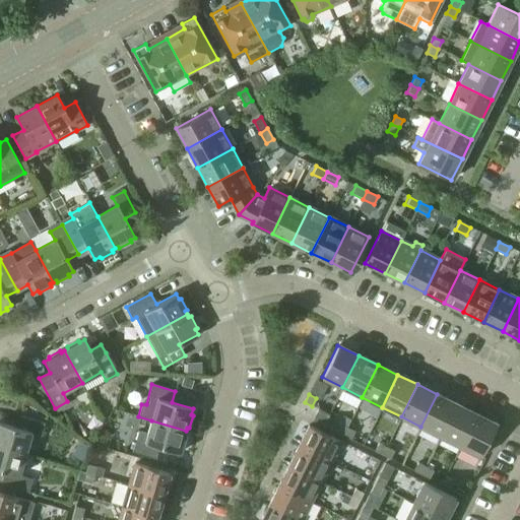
[(420,427),(441,437),(457,404),(437,394),(420,427)]
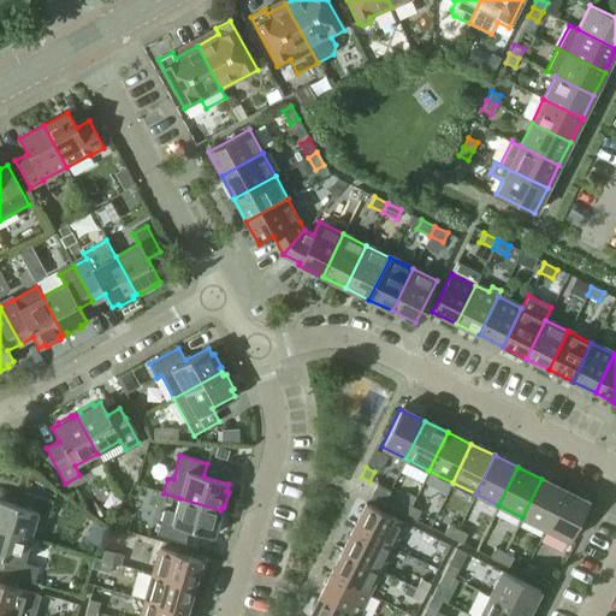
[(522,517),(545,528),(564,490),(542,479),(522,517)]
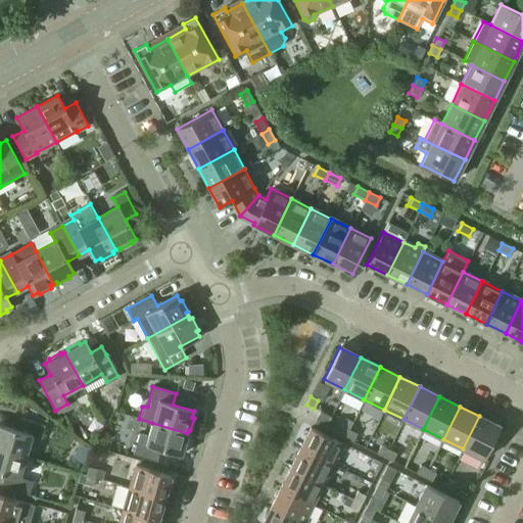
[(315,423),(326,428),(331,417),(320,412),(315,423)]
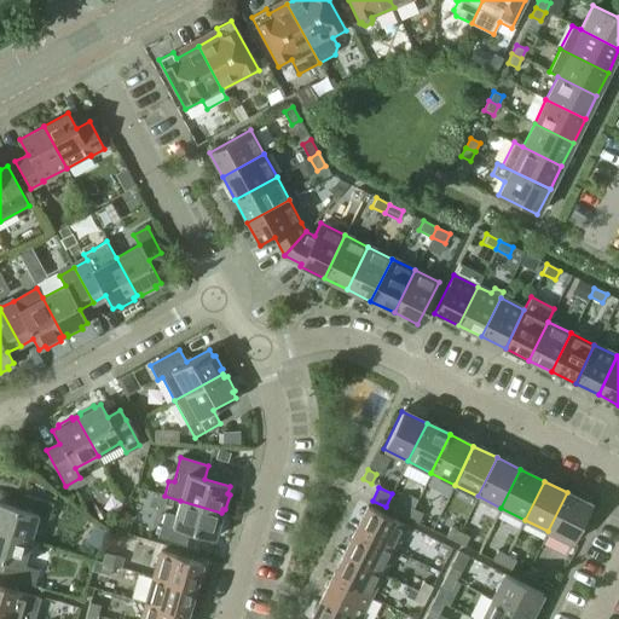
[(548,531),(572,544),(591,504),(567,492),(548,531)]
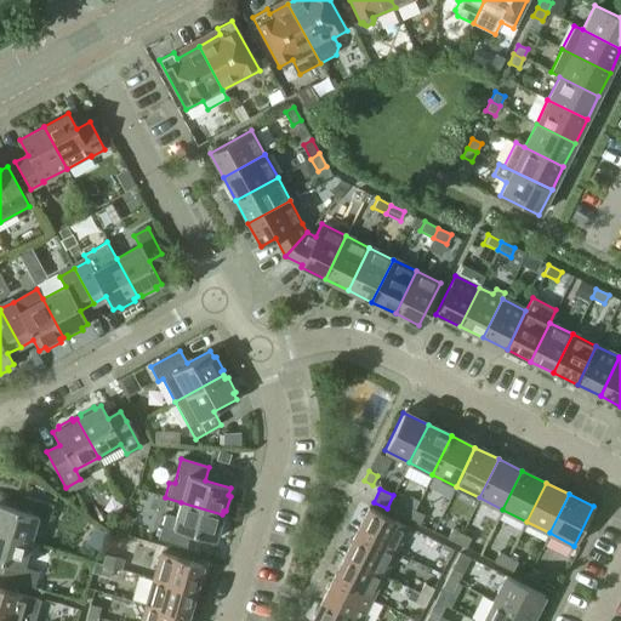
[(0,534),(30,543),(38,518),(49,520),(52,506),(24,497),(21,511),(0,505),(0,534)]
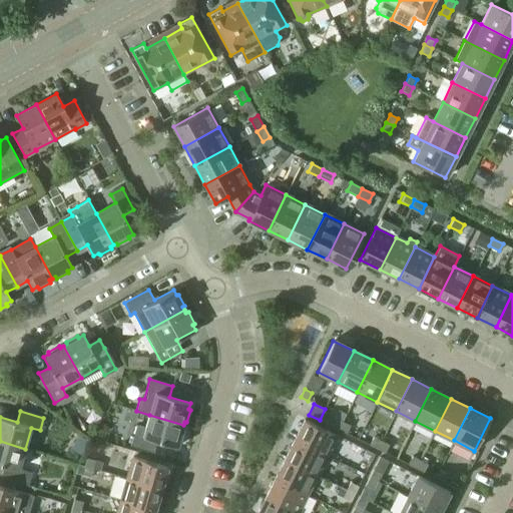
[(130,446),(153,452),(156,441),(177,447),(178,441),(181,441),(184,429),(182,428),(183,425),(149,415),(145,428),(136,425),(130,446)]
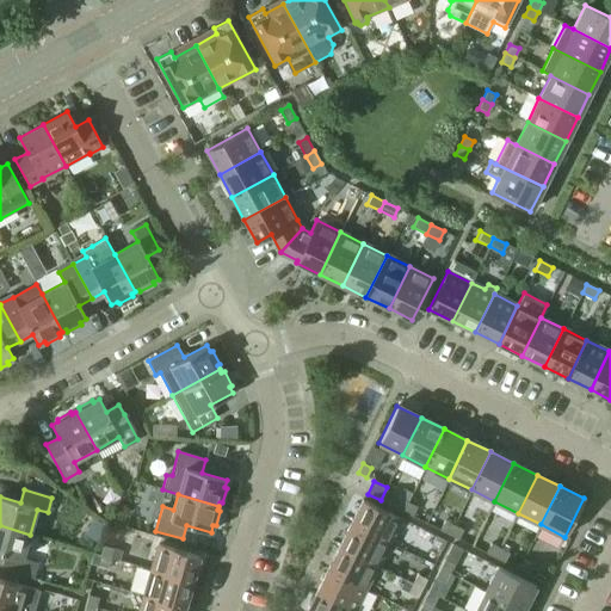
[(394,507),(403,512),(407,503),(399,498),(394,507)]
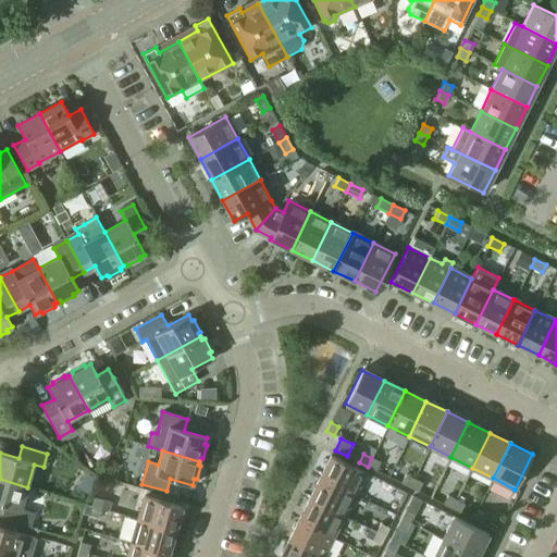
[(319,478),(354,495),(366,473),(330,455),(319,478)]
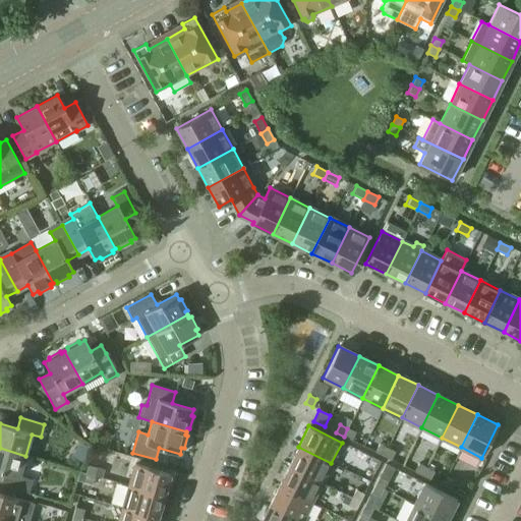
[(344,437),(351,440),(355,431),(347,428),(344,437)]
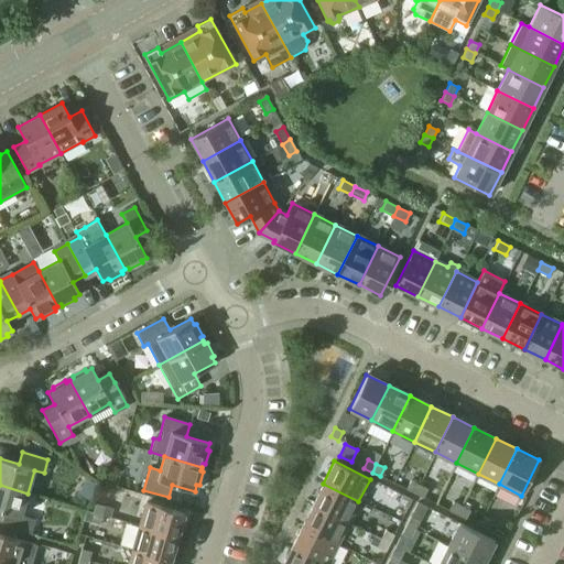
[(405,489),(414,494),(419,485),(410,480),(405,489)]
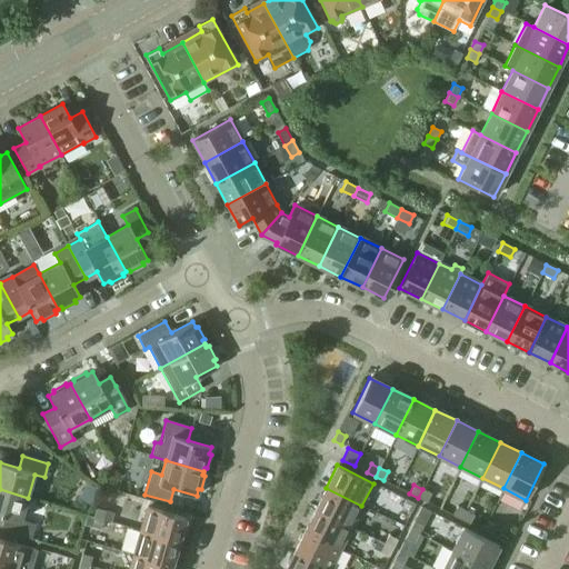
[(316,509),(351,527),(361,506),(326,488),(316,509)]
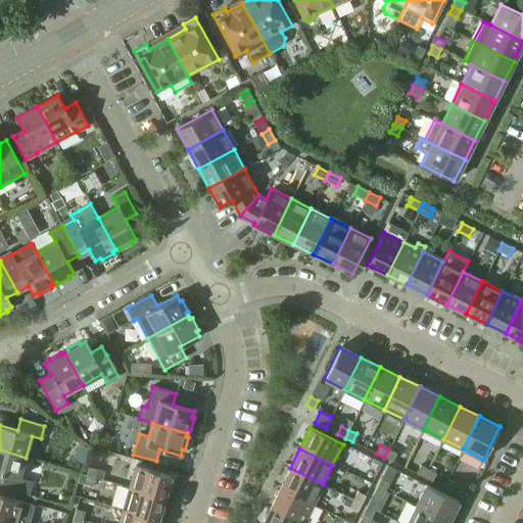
[(1,487),(29,494),(32,482),(19,478),(26,458),(0,449),(0,473),(4,475),(1,487)]
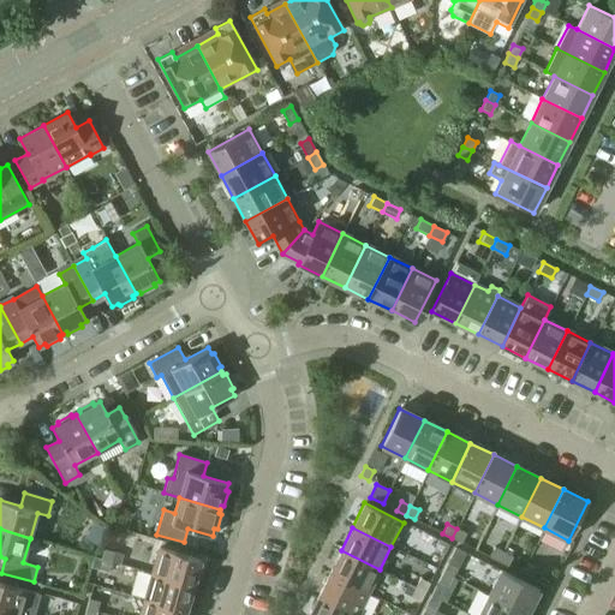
[(452,538),(461,543),(466,533),(457,529),(452,538)]
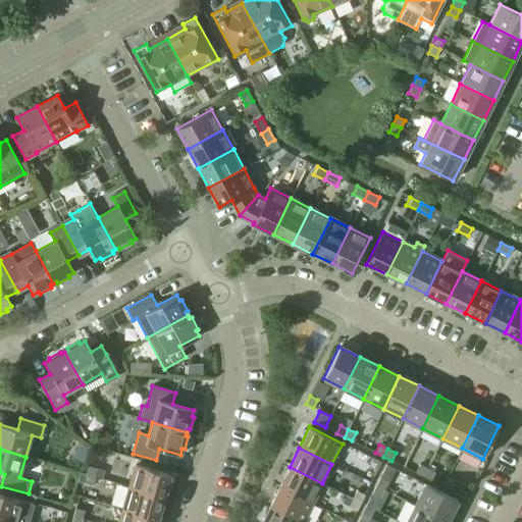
[(368,466),(376,470),(380,462),(372,458),(368,466)]
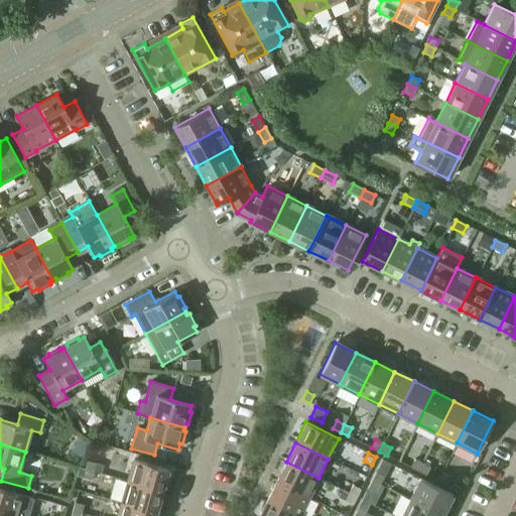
[(127,482),(162,492),(168,470),(133,460),(127,482)]
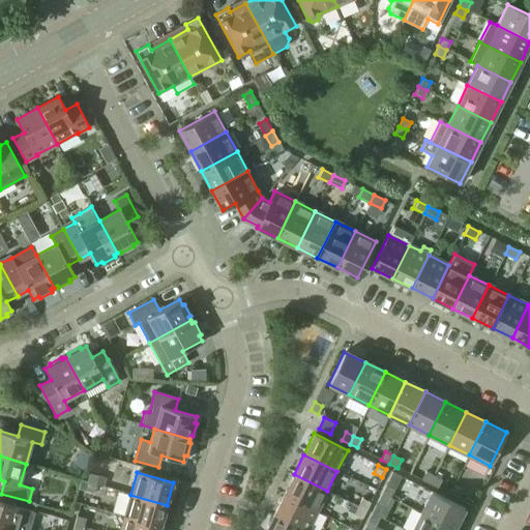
[(421,479),(430,483),(434,475),(425,472),(421,479)]
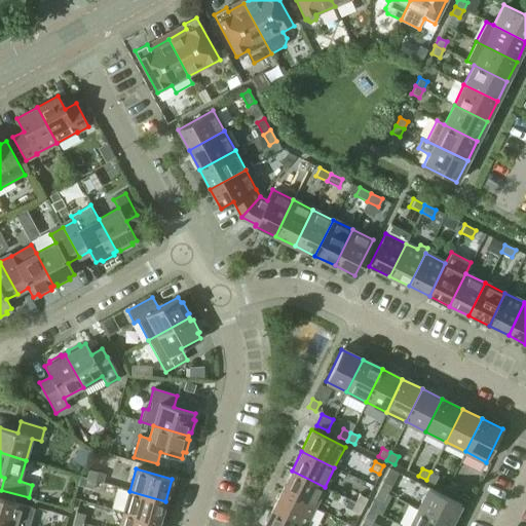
[(86,479),(95,481),(97,473),(88,470),(86,479)]
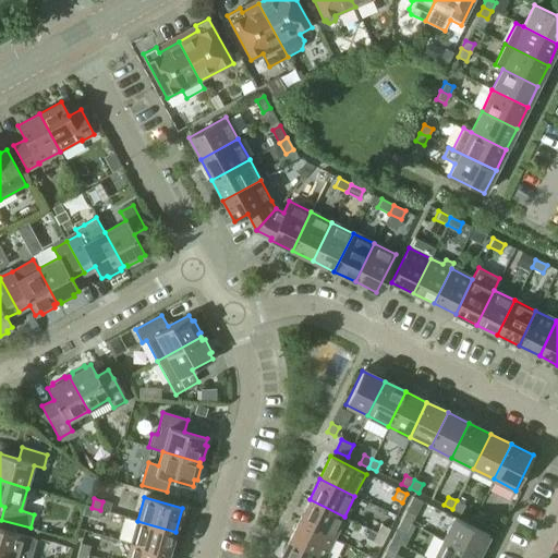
[(299,520),(334,538),(344,517),(310,499),(299,520)]
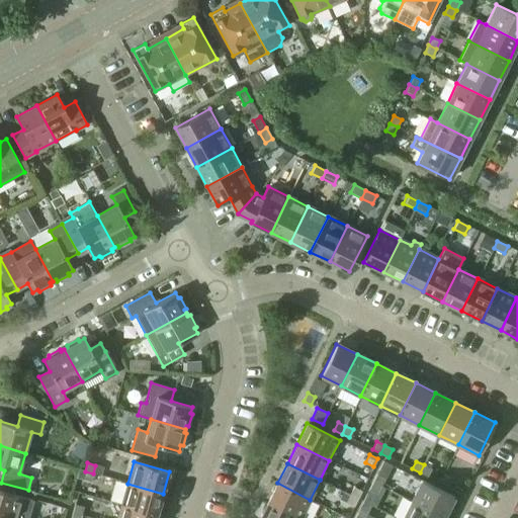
[(420,472),(427,477),(431,468),(424,464),(420,472)]
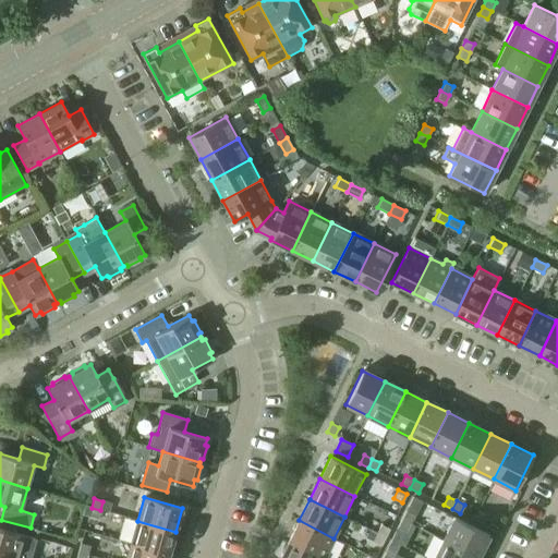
[(88,517),(98,519),(100,510),(92,508),(88,517)]
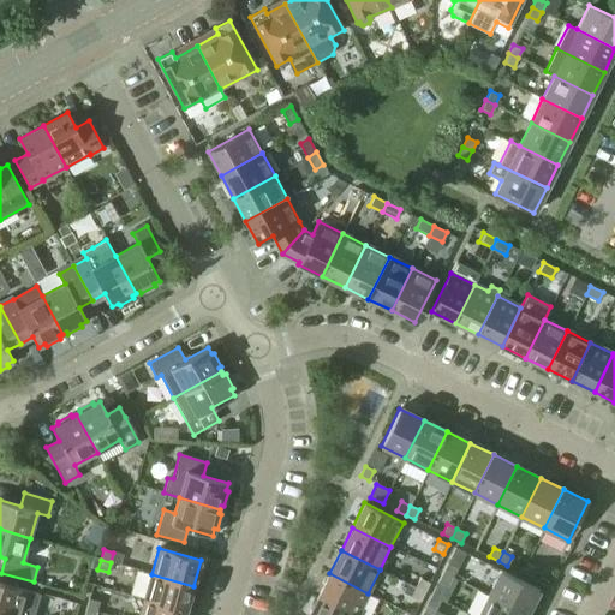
[(442,572),(452,577),(457,567),(447,563),(442,572)]
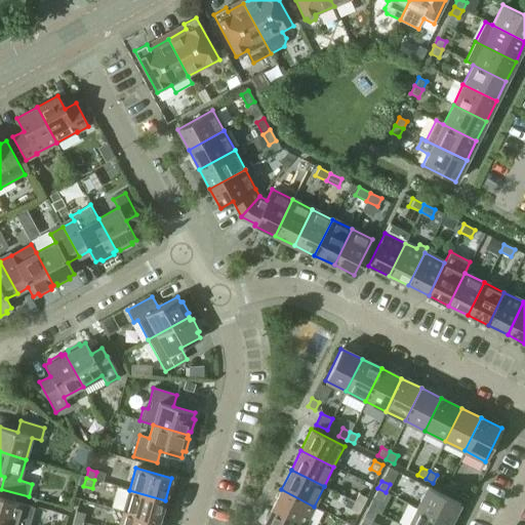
[(445,489),(453,493),(457,485),(449,481),(445,489)]
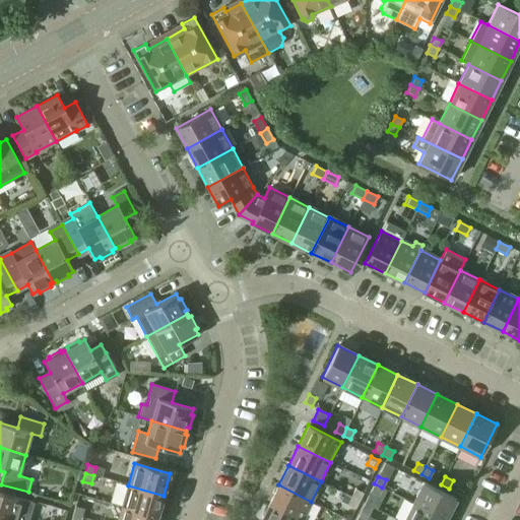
[(412,503),(445,519),(455,499),(423,482),(412,503)]
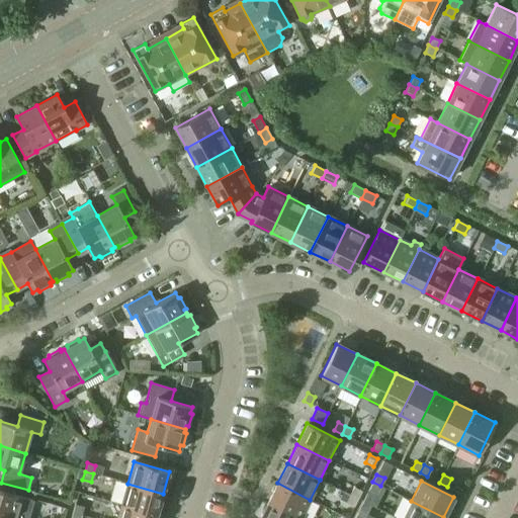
[(369,490),(376,494),(380,486),(372,482),(369,490)]
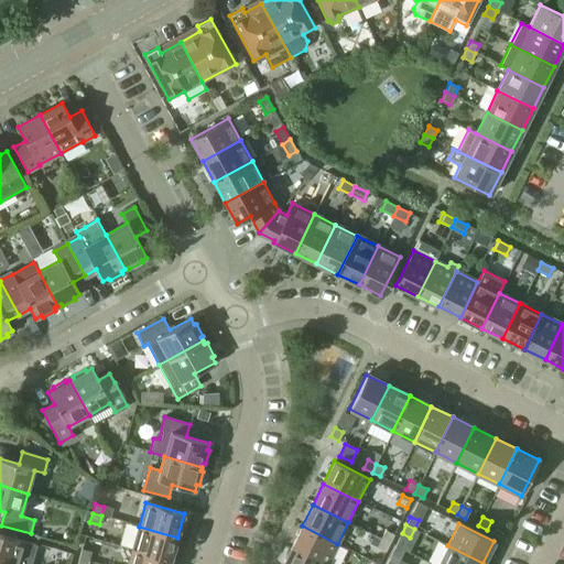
[(291,548),(324,563),(327,563),(337,544),(302,525),(291,548)]
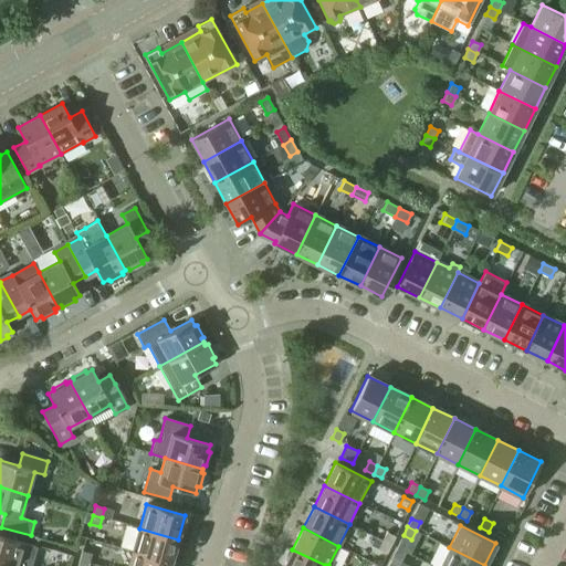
[(133,552),(171,563),(178,540),(139,528),(133,552)]
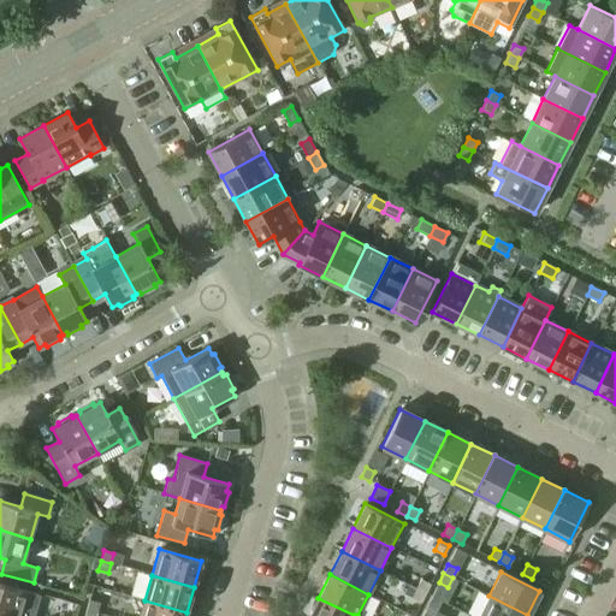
[(415,588),(425,593),(430,584),(420,580),(415,588)]
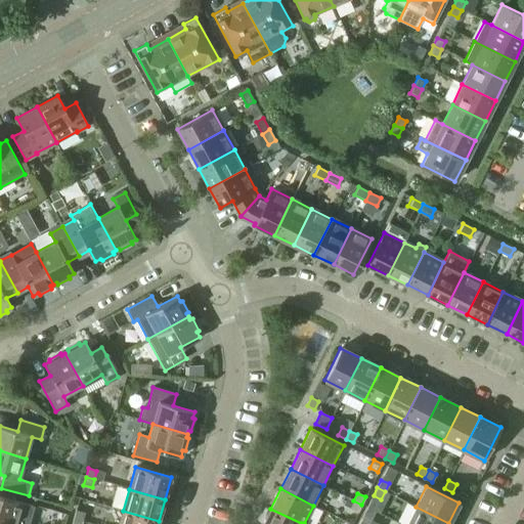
[(0,495),(0,520),(12,523),(18,523),(25,504),(0,495)]
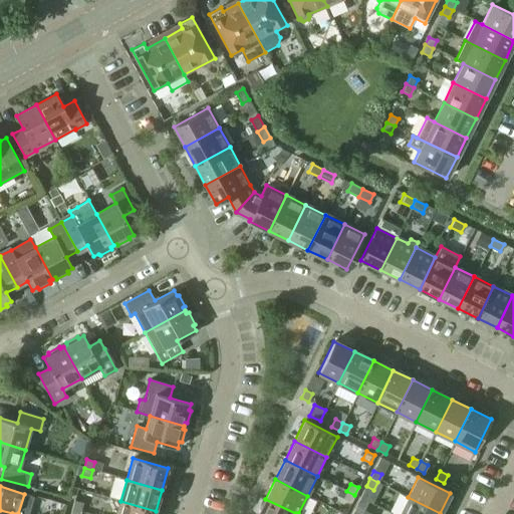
[(343,499),(350,503),(354,495),(346,491),(343,499)]
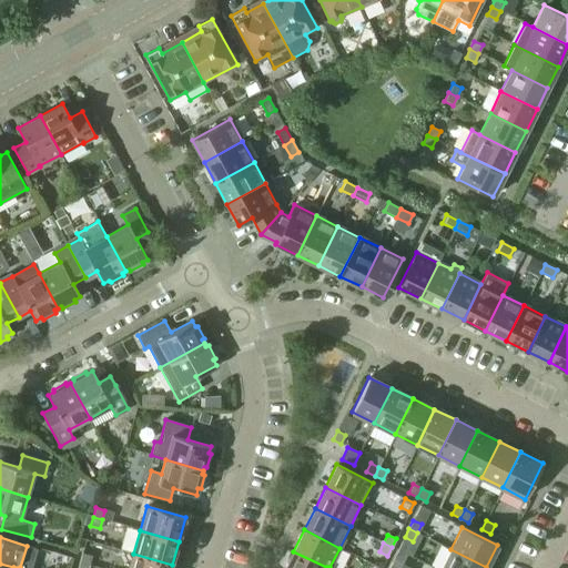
[(440,567),(485,567),(486,567),(450,549),(440,567)]
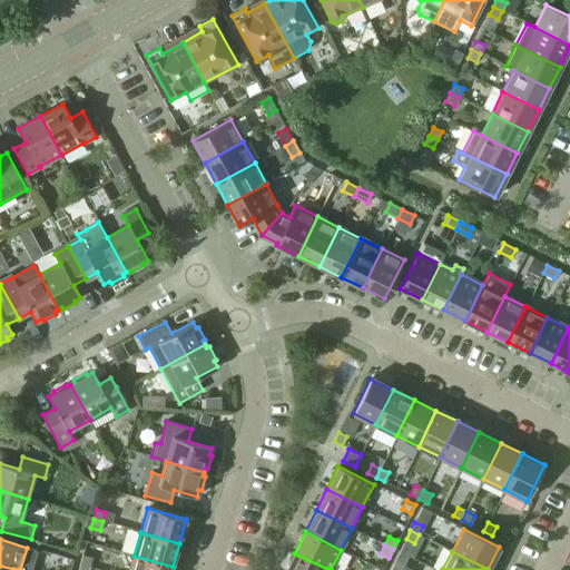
[(285,569),(327,569),(294,553),(285,569)]
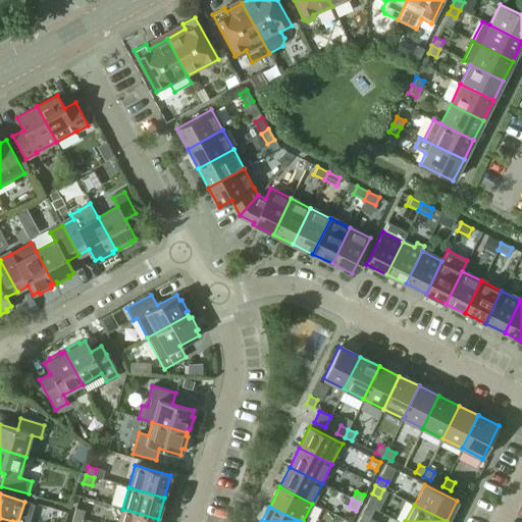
[(73,517),(82,519),(85,511),(75,509),(73,517)]
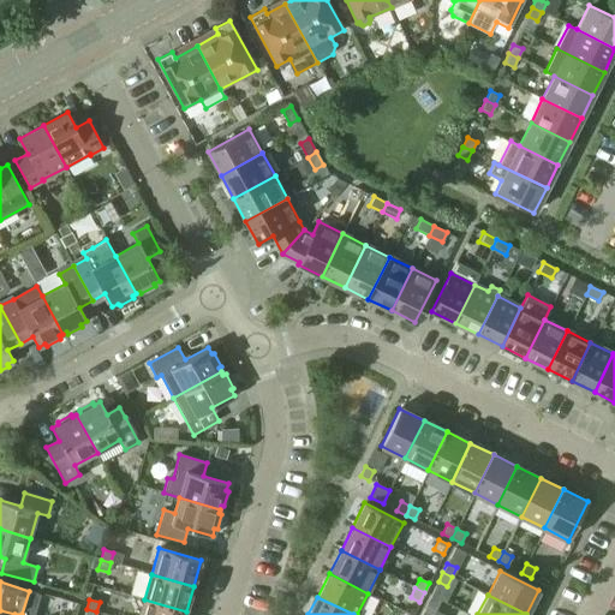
[(139,614),(184,614),(186,611),(144,599),(139,614)]
